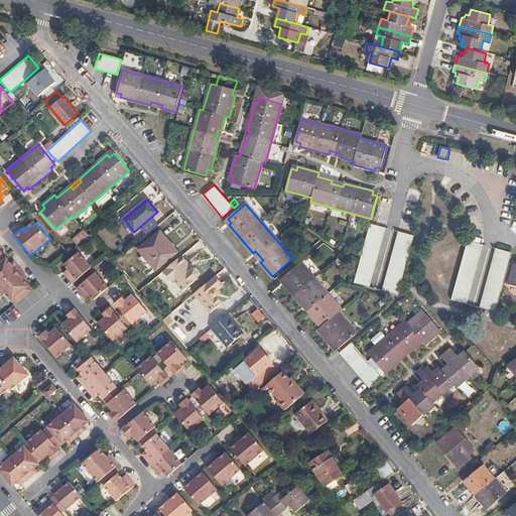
[(368,286),(384,228),(370,224),(354,282),(368,286)]
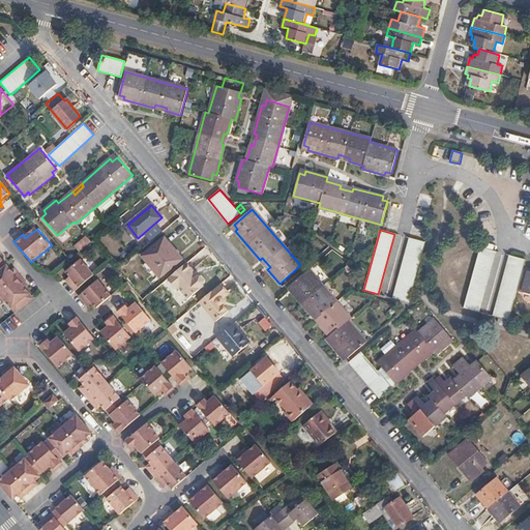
[(143,255),(149,262),(157,271),(162,276),(182,259),(165,237),(143,255)]
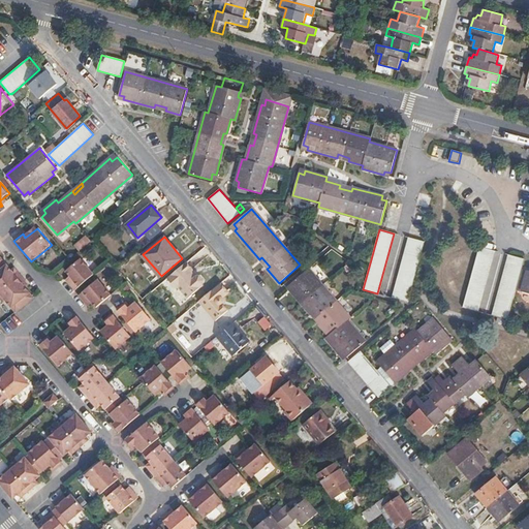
[(424,242),(409,238),(393,298),(407,302),(424,242)]
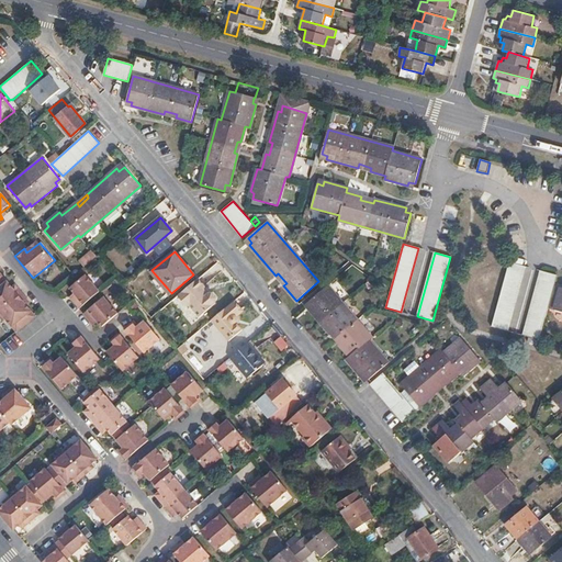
[(525,267),(509,262),(492,326),(507,330),(525,267)]
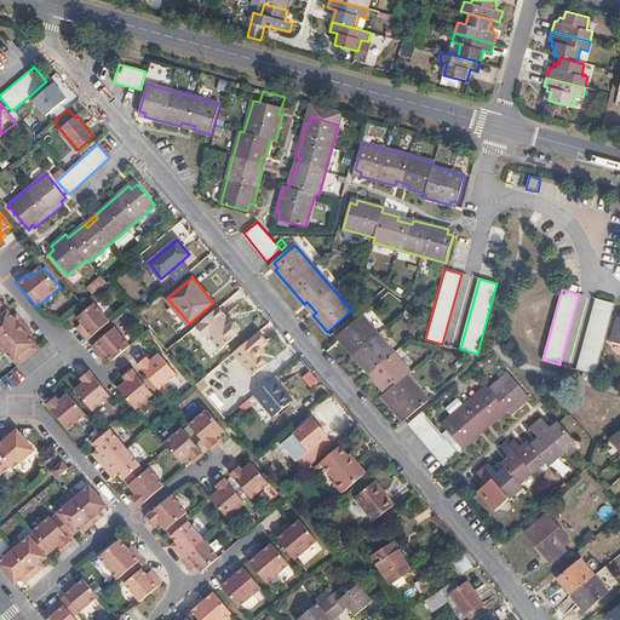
[(614,304),(597,299),(578,369),(595,374),(604,340),(619,344),(619,317),(612,315),(614,304)]
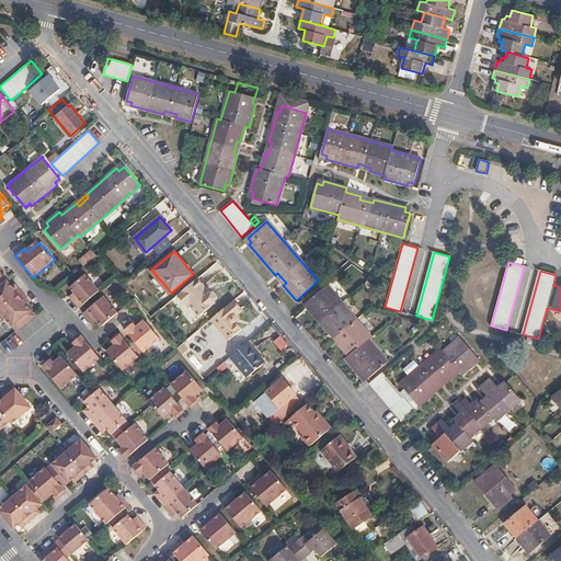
[(275,275),(283,285),(286,283),(277,273),(275,275)]
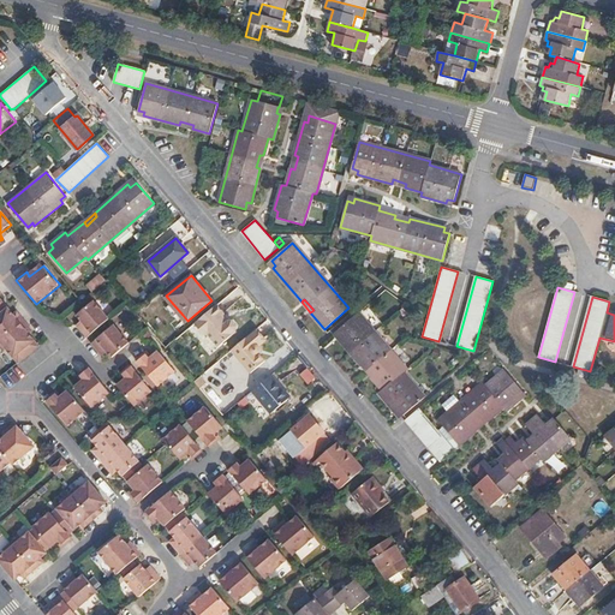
[(87,326),(81,330),(83,333),(87,338),(109,320),(94,300),(77,314),(87,326)]
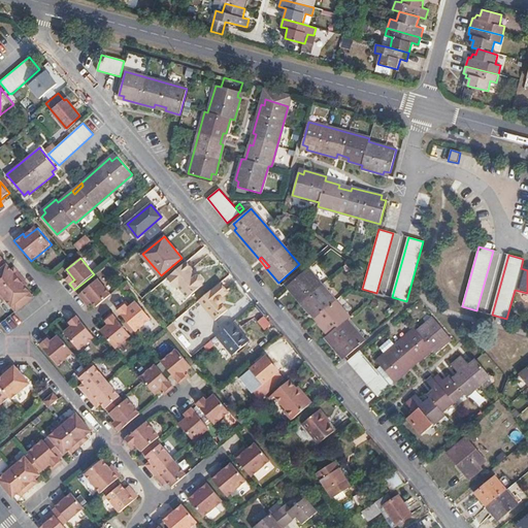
[(164,284),(168,287),(172,283),(190,299),(208,281),(187,260),(164,284)]
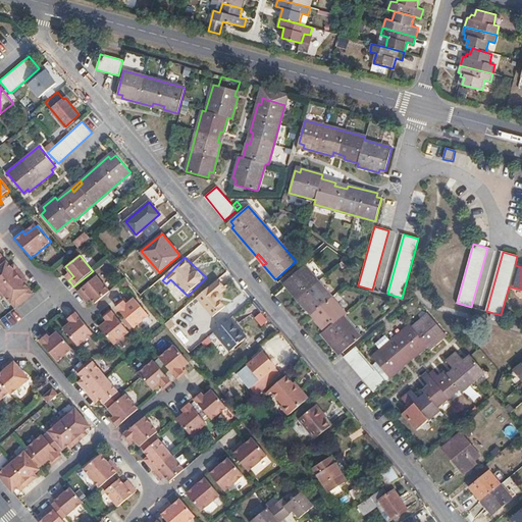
[(155,267),(147,258),(143,261),(151,271),(155,267)]
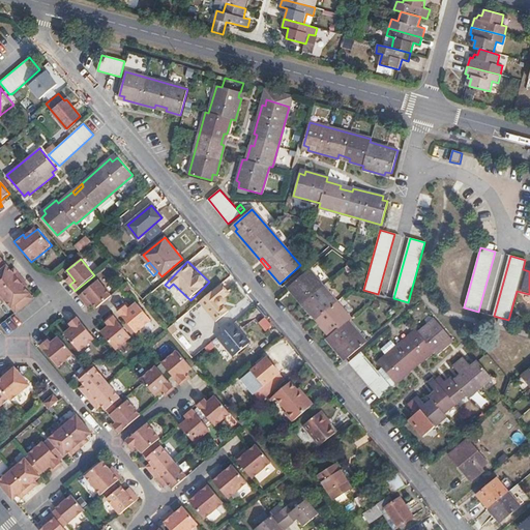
[(4,263),(0,266),(0,294),(22,276),(19,273),(16,270),(12,273),(4,263)]
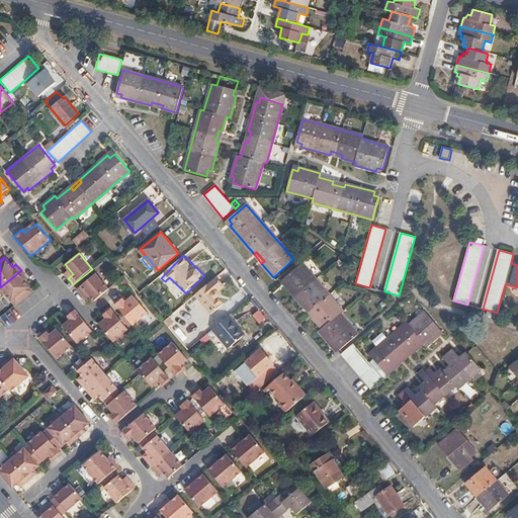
[(287,282),(285,285),(305,308),(308,306),(316,315),(313,317),(322,328),(320,331),(333,346),(335,344),(339,348),(357,334),(340,314),(343,311),(303,263),(284,278),(287,282)]
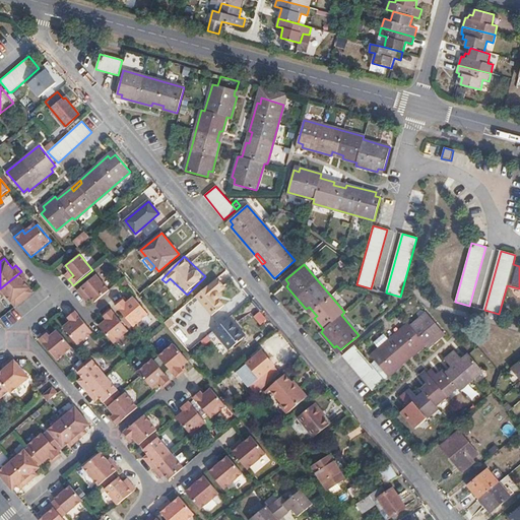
[(21,271),(0,288),(0,299),(0,300),(4,296),(13,308),(33,293),(26,285),(23,281),(26,278),(21,271)]
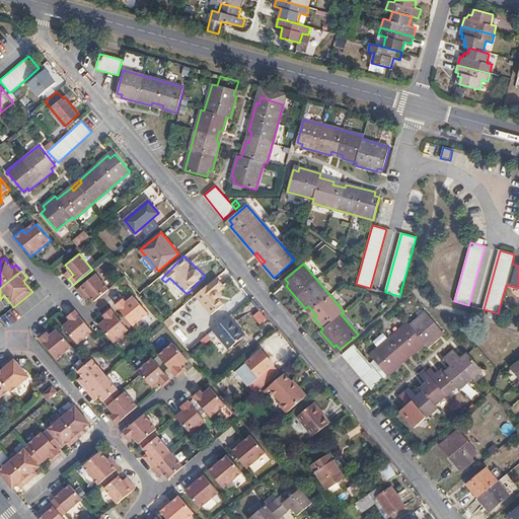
[(96,274),(76,289),(80,293),(82,296),(87,292),(95,301),(109,289),(96,274)]
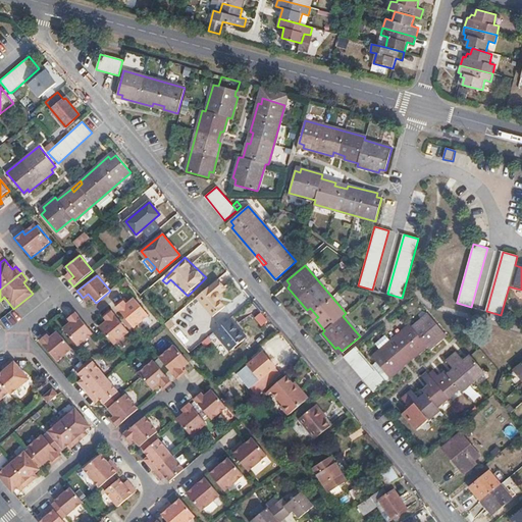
[(214,317),(229,305),(221,295),(228,289),(219,277),(197,298),(214,317)]
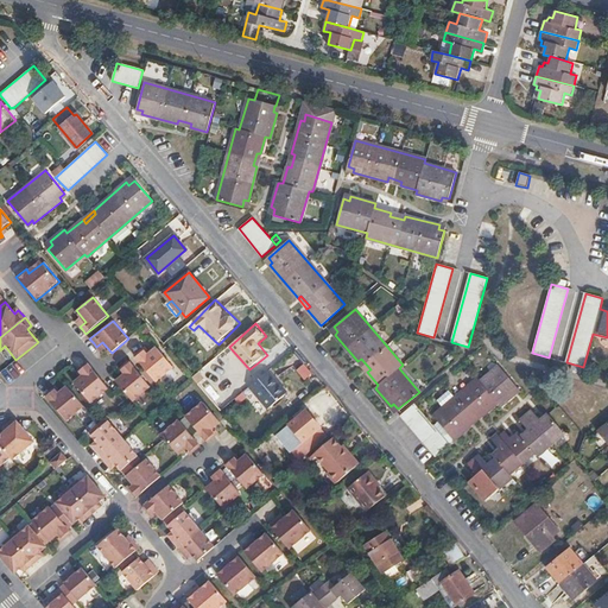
[(153,333),(163,344),(175,334),(171,330),(164,335),(158,329),(153,333)]
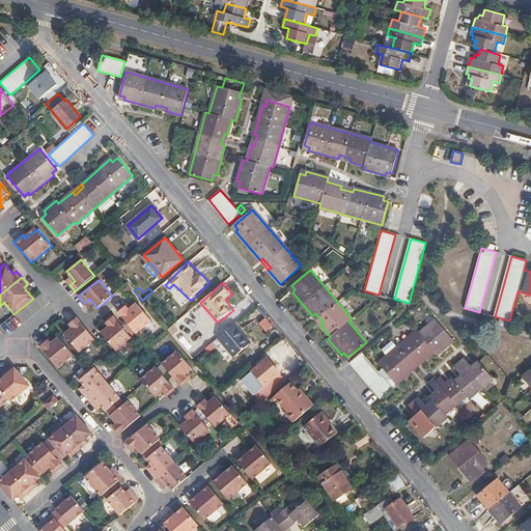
[(120,292),(111,297),(116,307),(124,303),(120,292)]
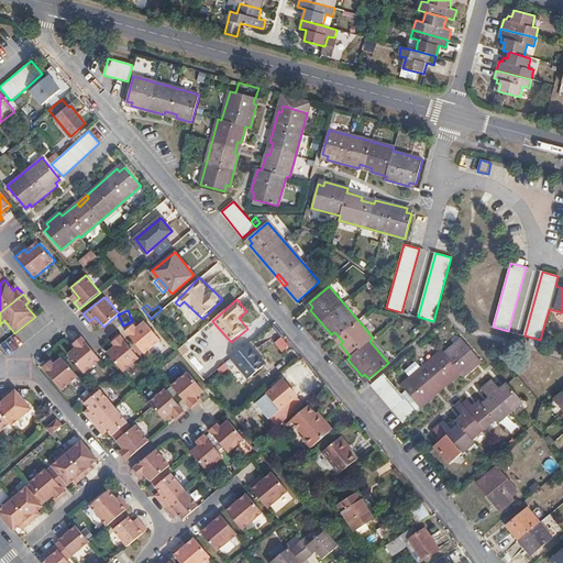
[(136,329),(132,324),(128,328),(124,330),(144,354),(161,341),(145,322),(136,329)]
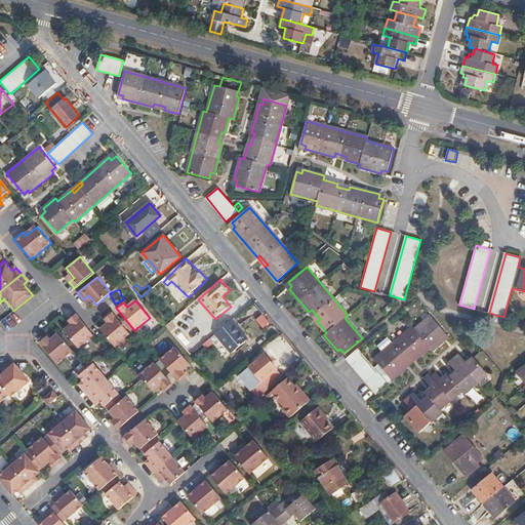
[(312,310),(309,312),(317,321),(320,319),(312,310)]
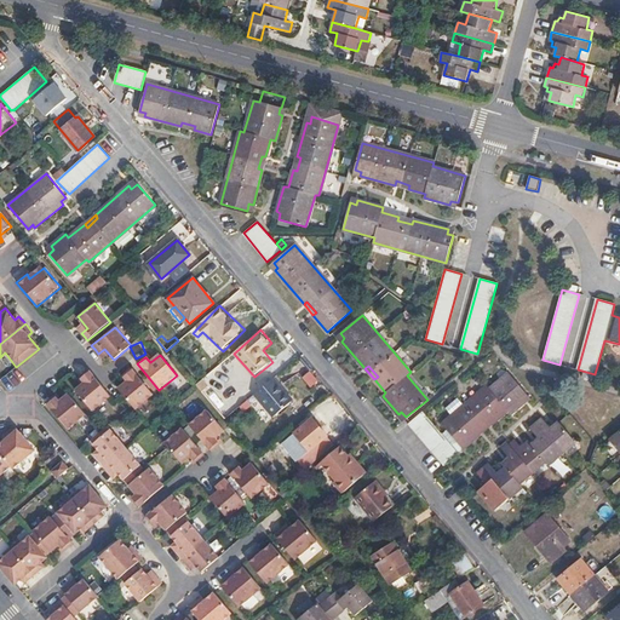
[(119,389),(136,409),(154,394),(132,368),(128,371),(126,373),(130,379),(119,389)]
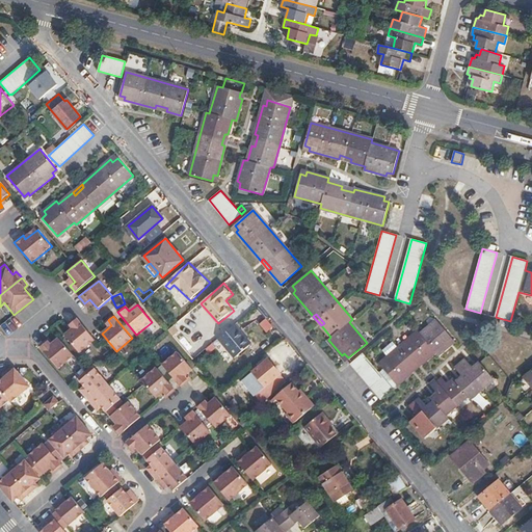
[(4,324),(14,331),(19,325),(9,318),(4,324)]
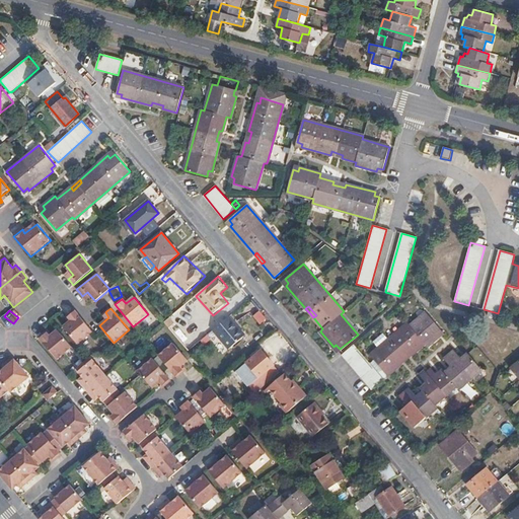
[(93,330),(88,325),(87,326),(75,311),(69,316),(73,320),(66,326),(79,343),(93,330)]
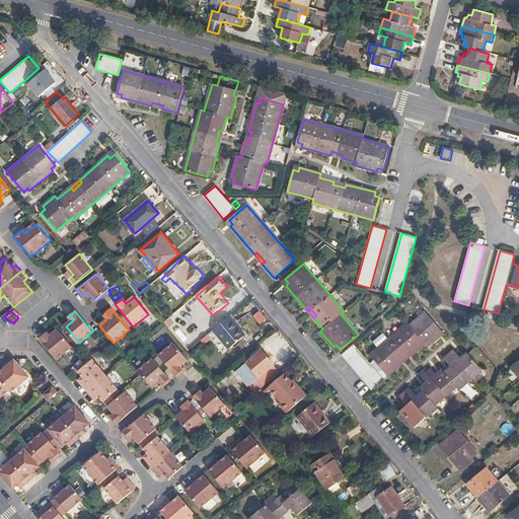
[(437,335),(441,330),(426,312),(410,326),(408,323),(370,355),(387,375),(401,363),(399,361),(409,353),(411,356),(425,344),(427,347),(439,337),(437,335)]
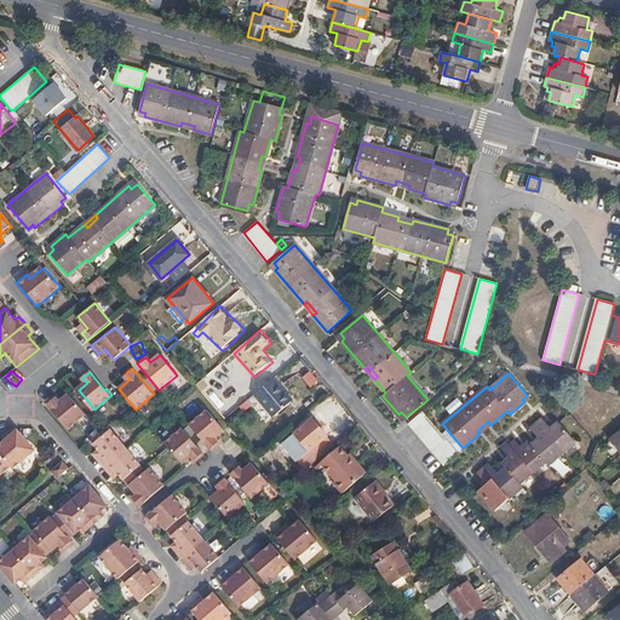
[(274,378),(254,394),(273,415),(290,402),(277,388),(280,385),(274,378)]
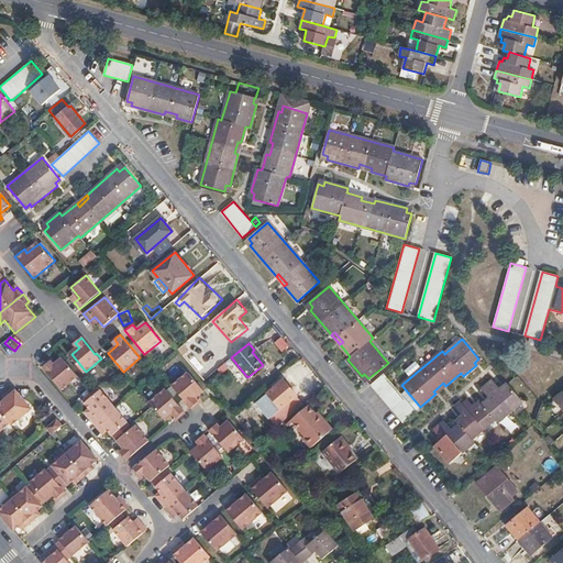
[(252,352),(263,365),(265,363),(254,350),(252,352)]
